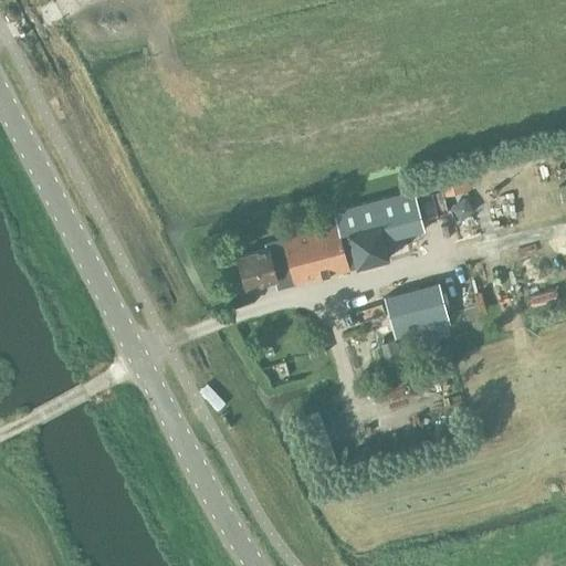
[(334,210),(337,223),(347,262),(355,260),(347,233),(380,224),(385,241),(423,230),(412,189),(334,210)]
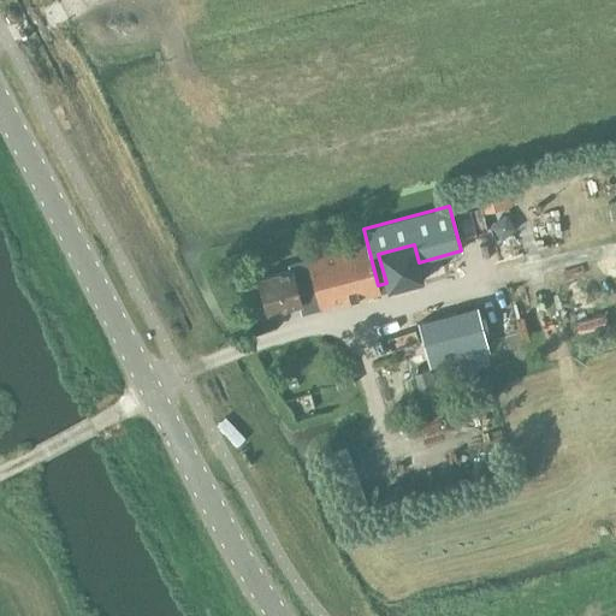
[(380,292),(378,285),(367,243),(307,259),(309,265),(260,278),(268,312),(302,303),(301,298),(317,294),(320,308),(380,292)]
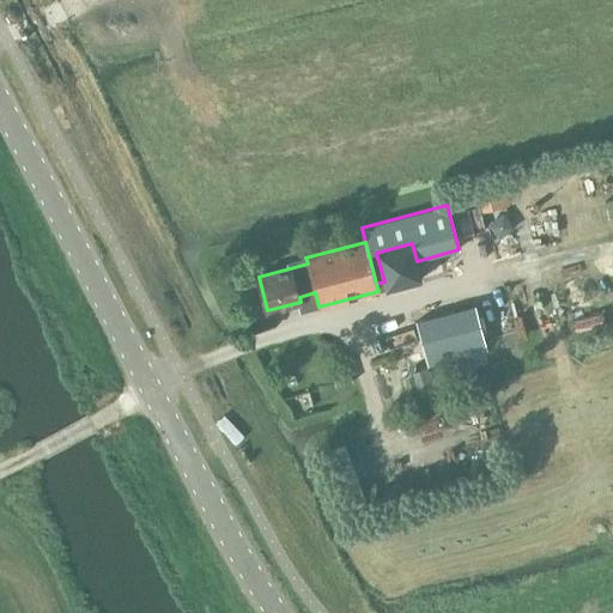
[(376,253),(384,281),(386,286),(420,277),(417,261),(412,243),(376,253)]
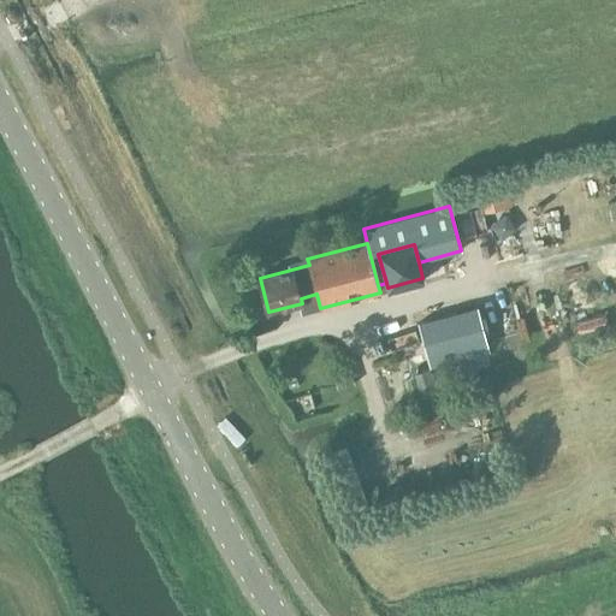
[(478,315),(420,330),(432,374),(490,359),(478,315)]
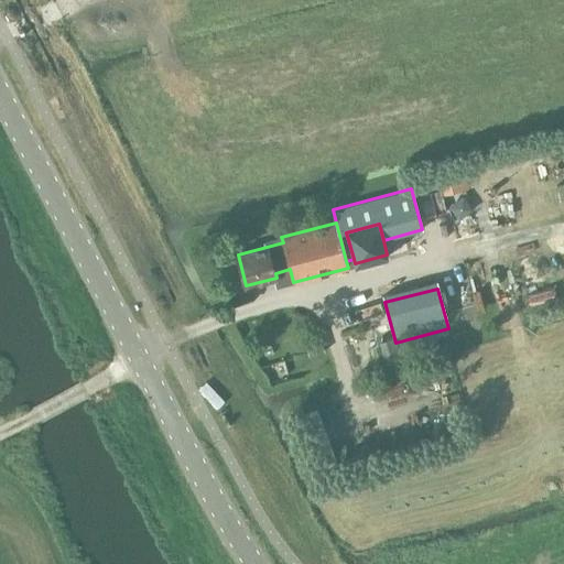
[(324,467),(339,463),(318,405),(304,411),(324,467)]
